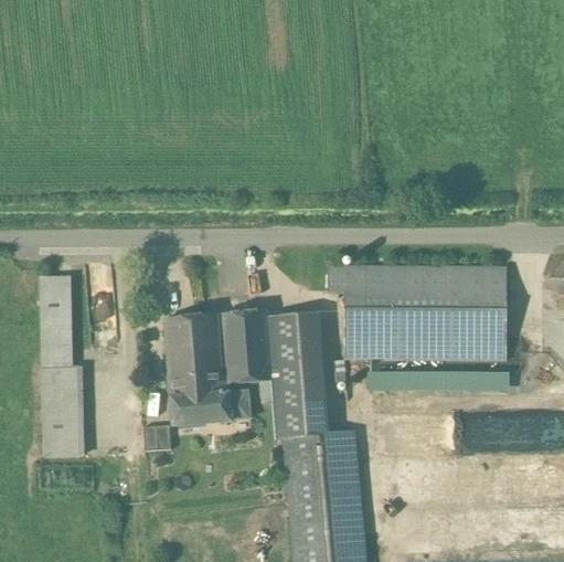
[(506,267),(327,265),(327,293),(343,293),(342,358),(506,360),(506,267)]
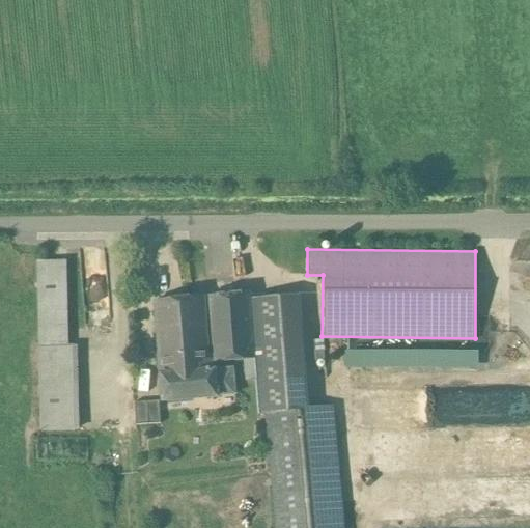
[(104,250),(79,250),(84,320),(110,317),(104,250)]
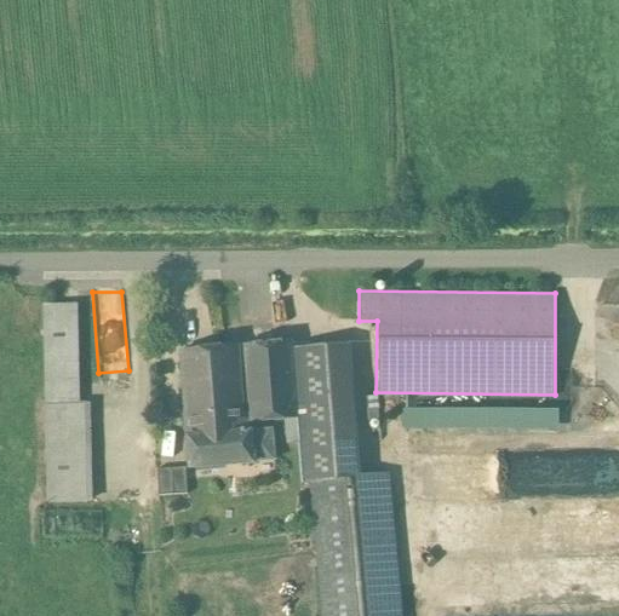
[(76,301),(43,303),(45,402),(78,402),(78,401),(79,401),(76,301)]
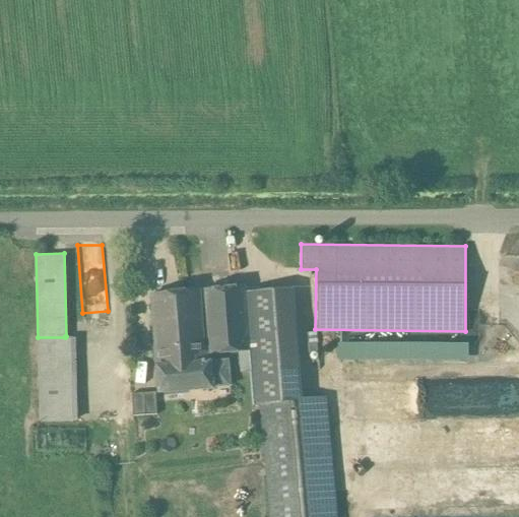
[(244,284),(204,288),(204,299),(208,350),(209,350),(209,353),(238,349),(239,371),(248,370),(247,347),(244,293),(245,293),(244,284)]
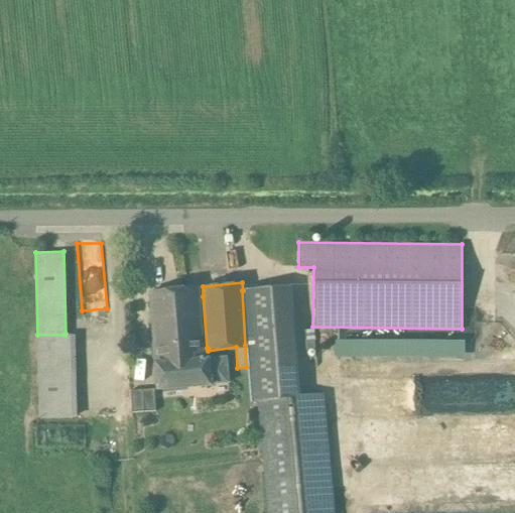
[(198,286),(150,290),(153,344),(201,339),(202,349),(207,348),(203,296),(199,296),(198,286)]
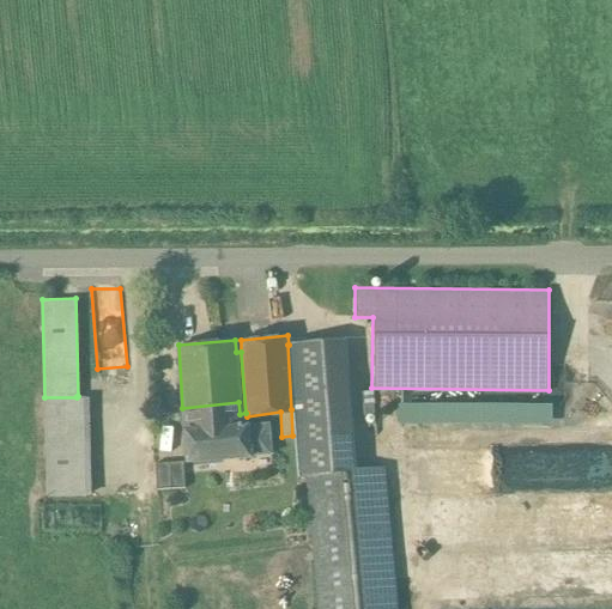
[(326,342),(288,345),(291,409),(292,436),(296,475),(307,474),(337,470),(326,342)]
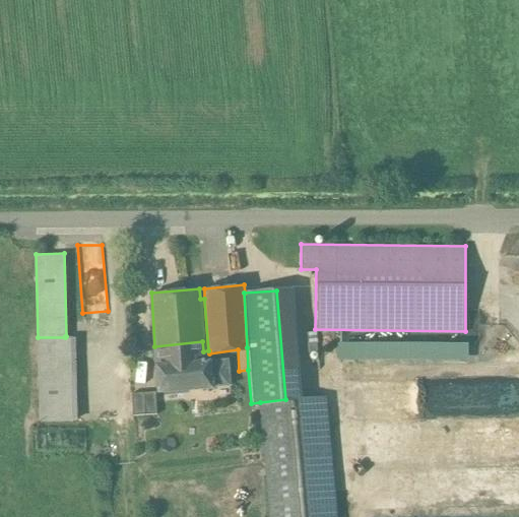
[(65,337),(38,337),(40,421),(72,419),(70,336),(66,336),(65,336),(65,337)]
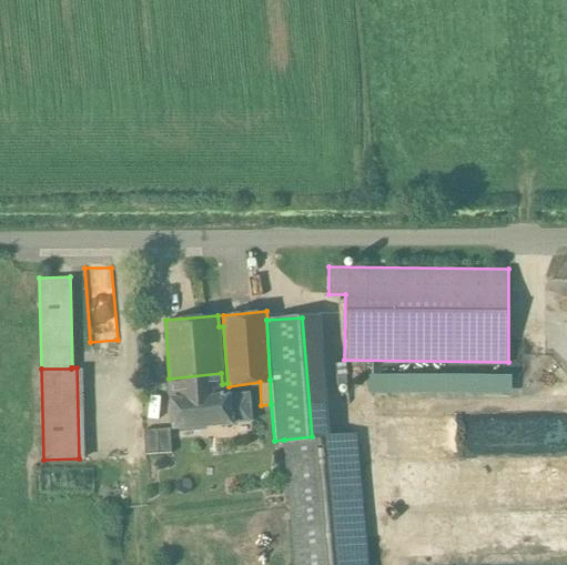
[(221,373),(169,379),(171,399),(173,427),(232,423),(251,421),(247,393),(229,395),(229,386),(229,383),(228,383),(222,384),(221,373)]
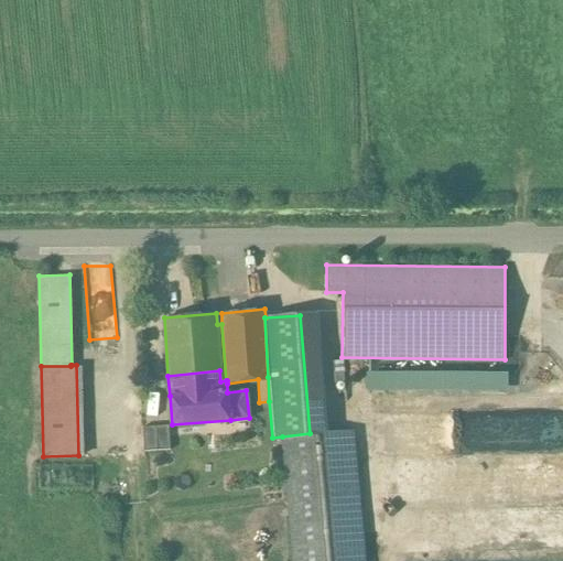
[(168,424),(142,425),(143,450),(170,449),(168,424)]
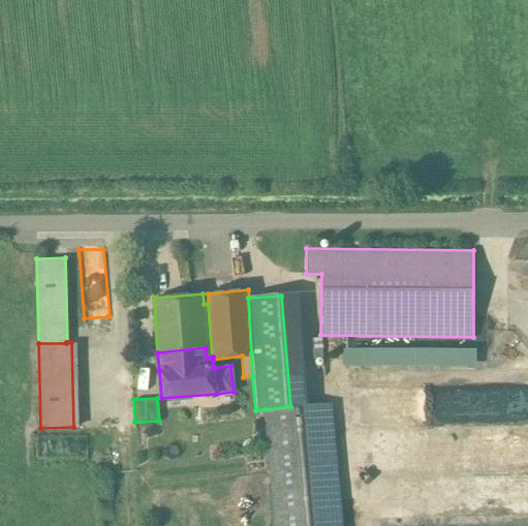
[(290,406),(265,409),(275,525),(340,525),(330,403),(290,406)]
